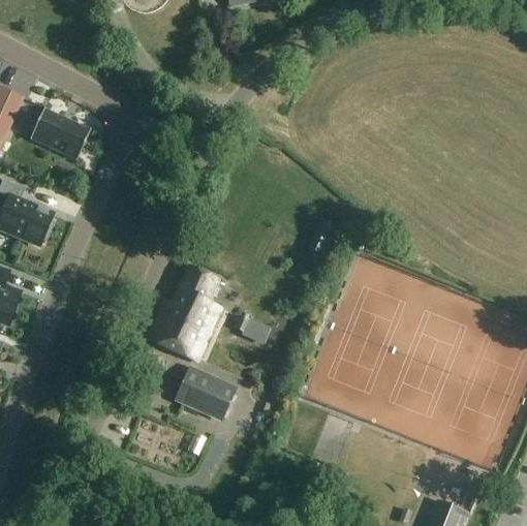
[(0,85),(0,138),(5,142),(26,97),(0,85)]
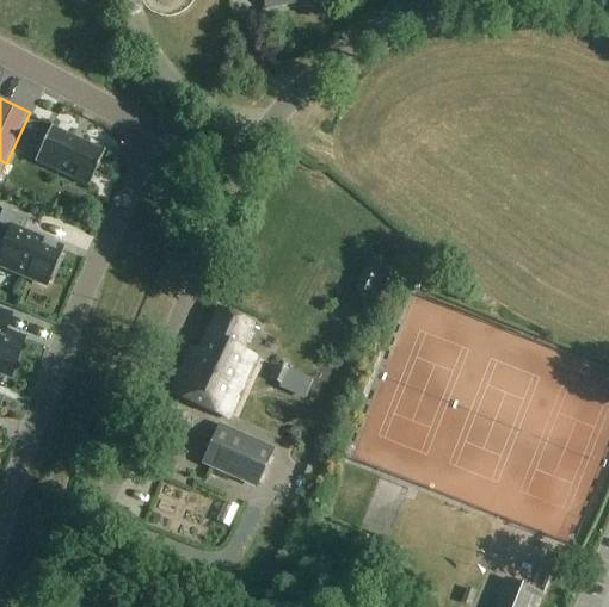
[(37,160),(91,185),(106,149),(53,125),(37,160)]
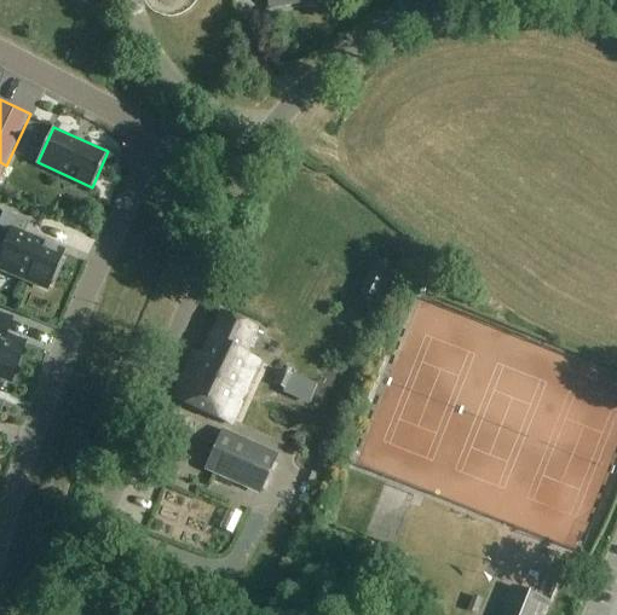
[(0,224),(12,230),(0,259),(0,266),(48,286),(52,277),(56,278),(63,261),(59,260),(64,249),(26,233),(30,220),(5,209),(0,220),(0,224)]
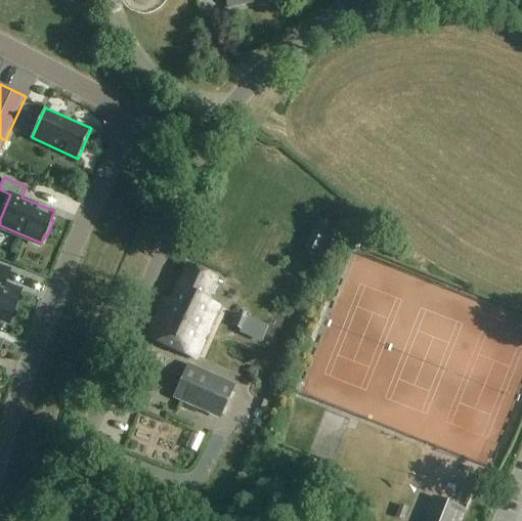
[(0,318),(9,322),(22,288),(0,279),(0,274),(3,265),(0,263),(0,318)]
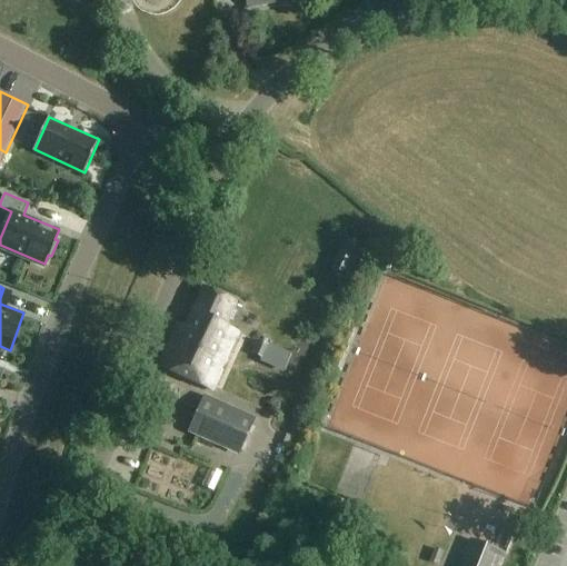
[(239,330),(226,325),(236,300),(205,287),(187,327),(179,324),(160,365),(212,388),(239,330)]
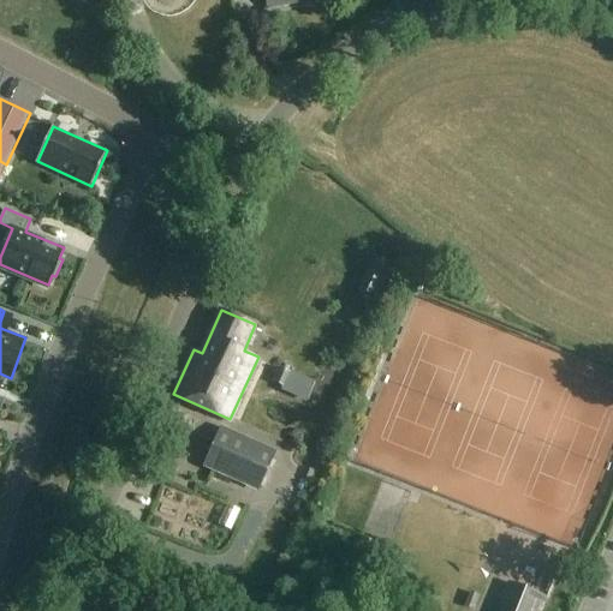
[(273,379),(283,384),(285,385),(291,369),(279,364),(273,379)]
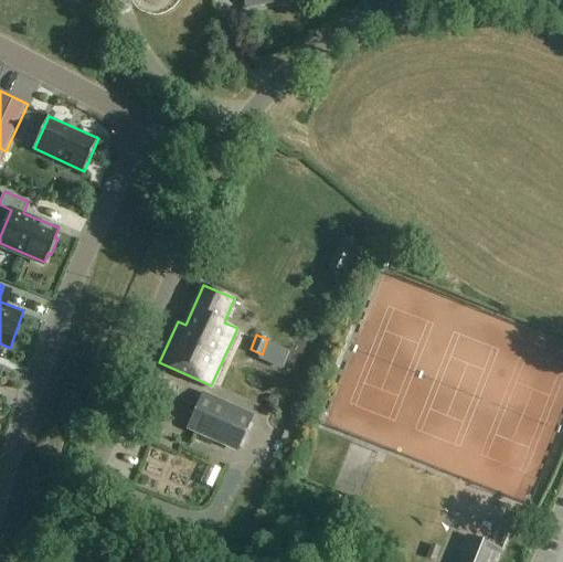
[(290,349),(284,364),(286,366),(300,371),(312,342),(297,336),(290,349)]
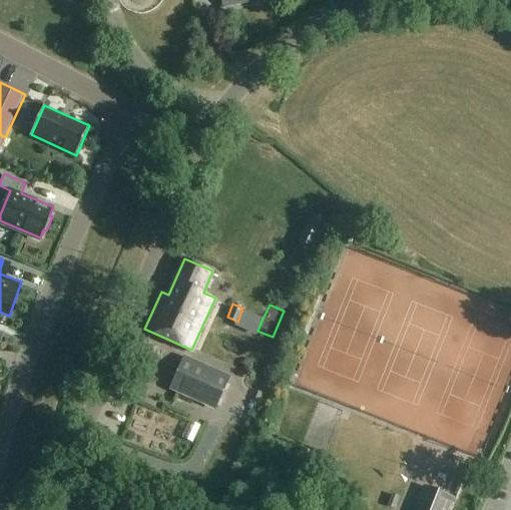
[(185,355),(170,388),(215,408),(230,376),(185,355)]
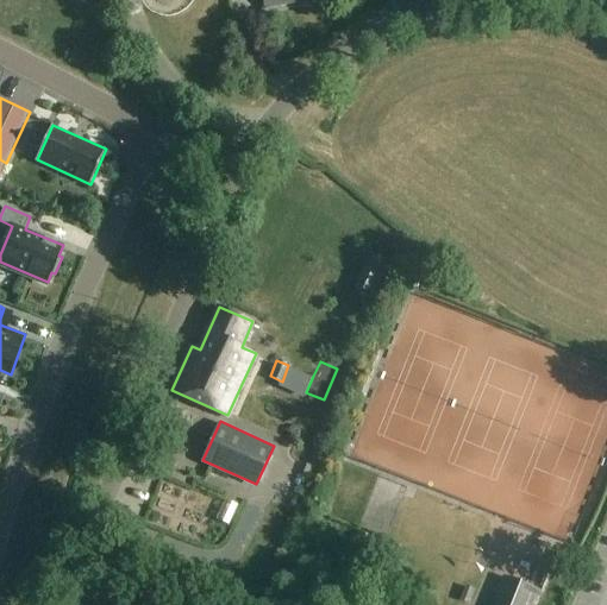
[(506,575),(493,604),(538,604),(544,591),(542,591),(506,575)]
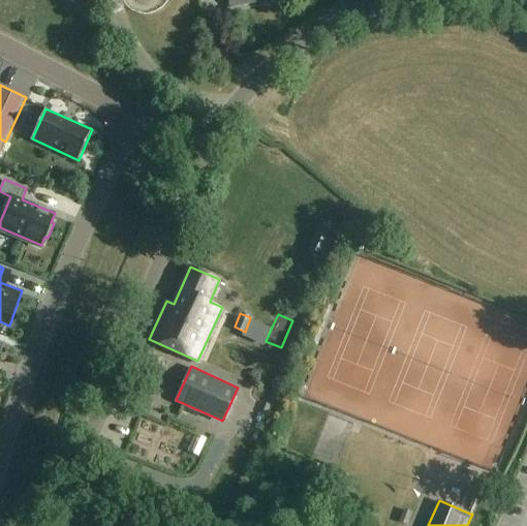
All buildings are outlined.
